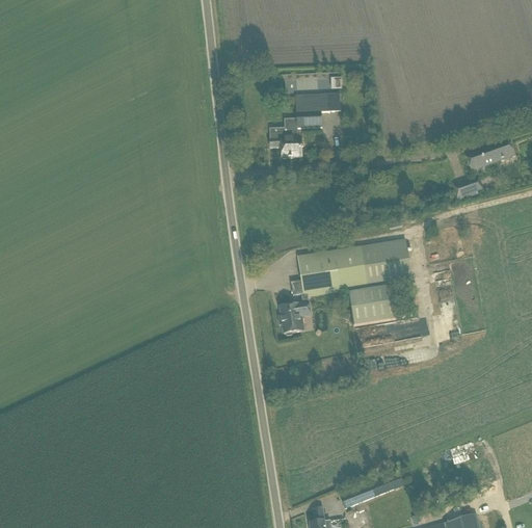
[(331,86),(342,86),(342,75),(330,75),(331,86)]
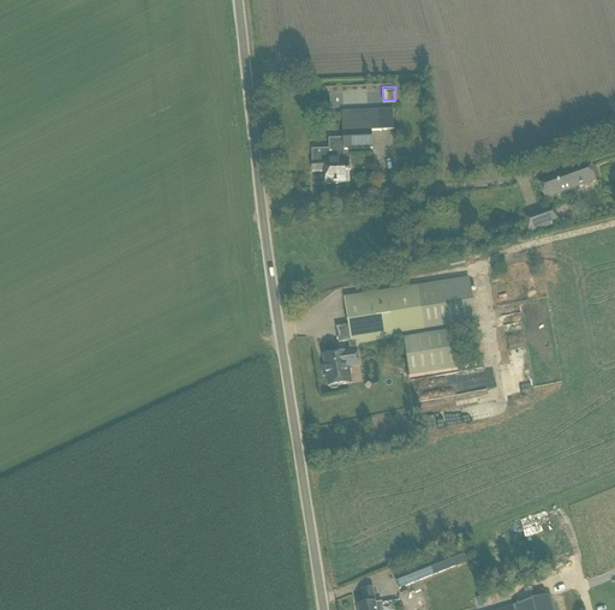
[(335,150),(312,151),(312,157),(312,168),(326,167),(327,180),(348,179),(348,167),(347,156),(344,156),(344,147),(374,145),(372,127),(382,127),(381,109),(365,111),(366,120),(342,121),(342,135),(342,138),(334,138),(335,150)]
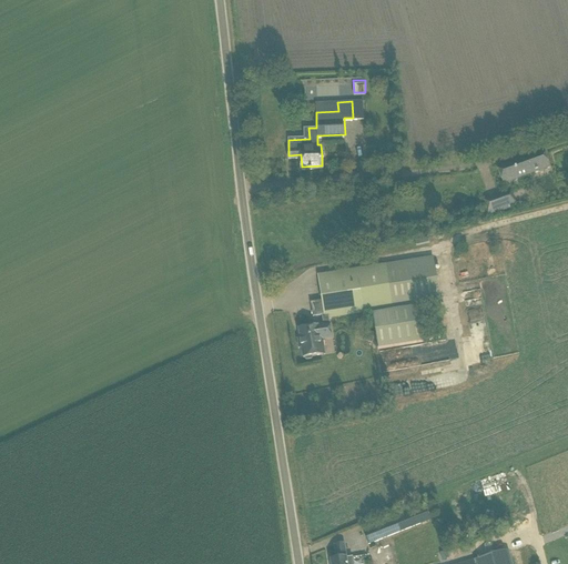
[(503,181),(517,177),(539,169),(550,164),(543,145),(496,163),(503,181)]
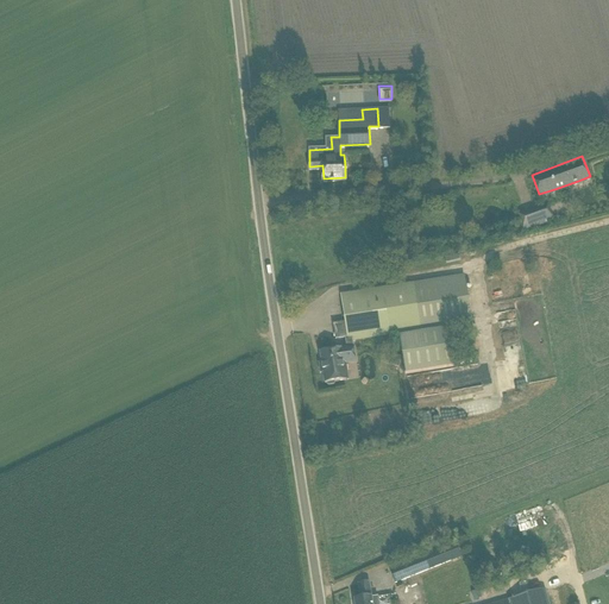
[(554,215),(548,200),(515,212),(521,227),(554,215)]
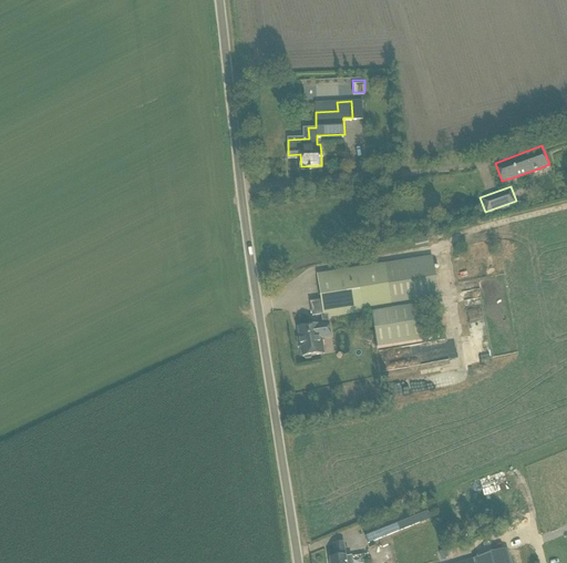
[(323,315),(439,296),(431,254),(317,273),(323,315)]
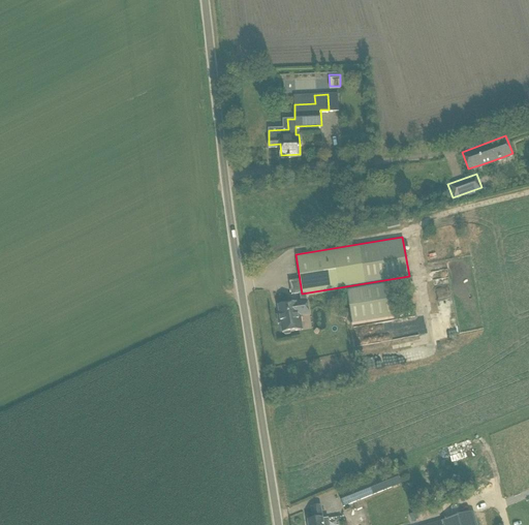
[(347,288),(351,321),(395,315),(390,282),(347,288)]
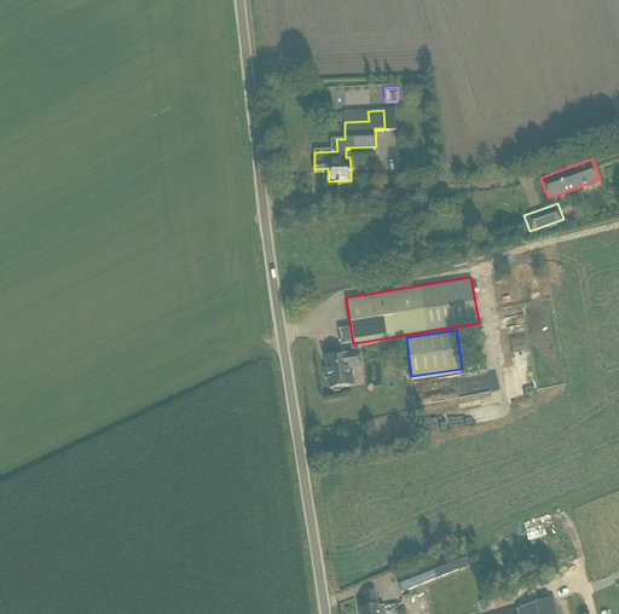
[(330,386),(333,386),(333,387),(334,388),(339,387),(340,386),(340,384),(351,382),(348,368),(362,365),(359,349),(325,354),(330,386)]
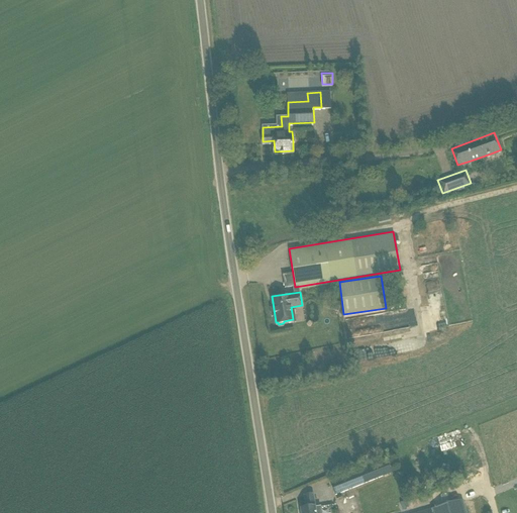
[(333,298),(331,306),(338,308),(340,300),(333,298)]
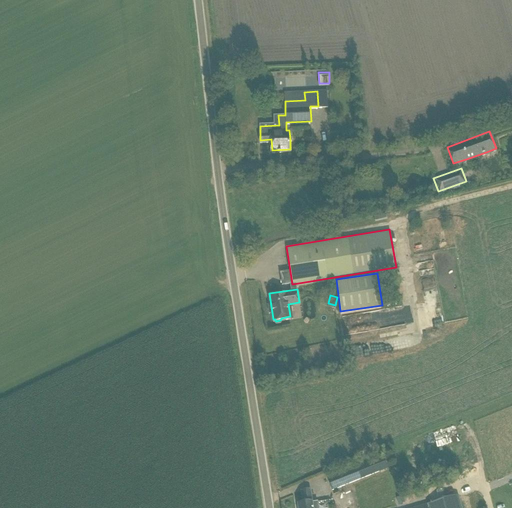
[(332,487),(343,482),(350,480),(379,468),(374,457),(328,476),(332,487)]
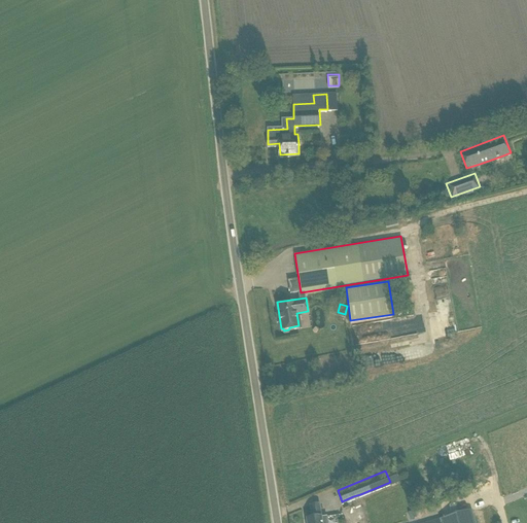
[(312,515),(307,516),(307,522),(322,522),(321,515),(319,501),(310,502),(312,515)]
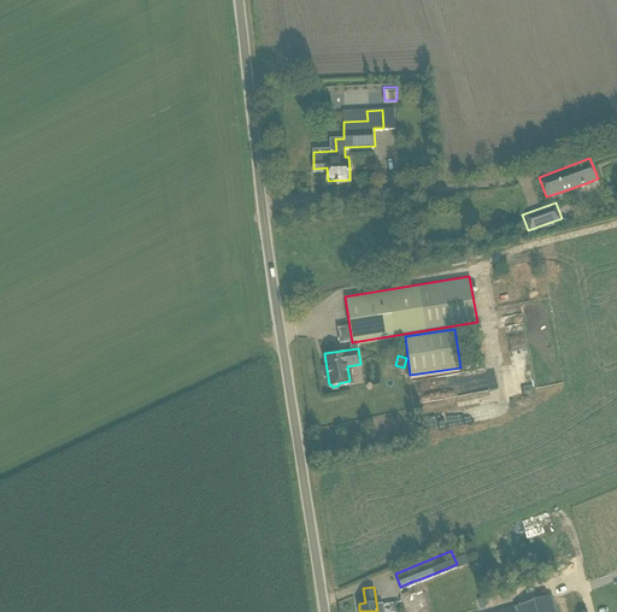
[(551,594),(486,611),(556,611),(552,594),(551,594)]
